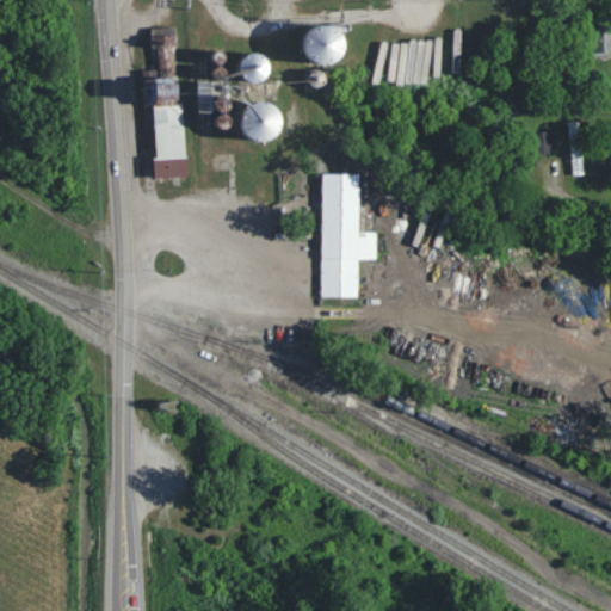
[(610,24),(605,25),(605,22),(592,24),(597,54),(610,50),(610,24)]
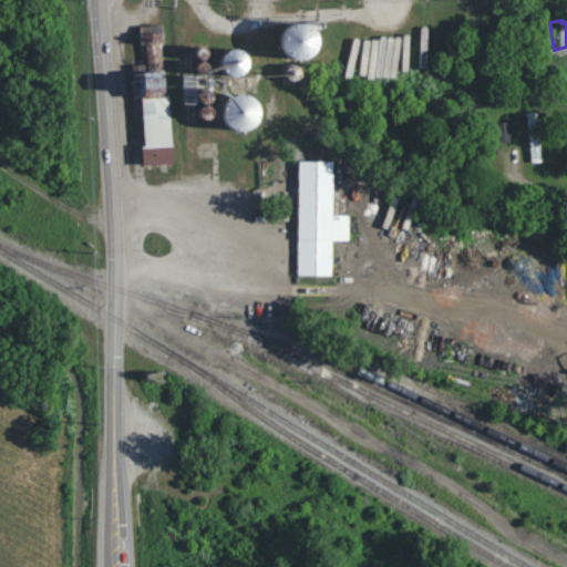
[(165,41),(164,24),(141,24),(142,59),(156,58),(155,41),(165,41)]
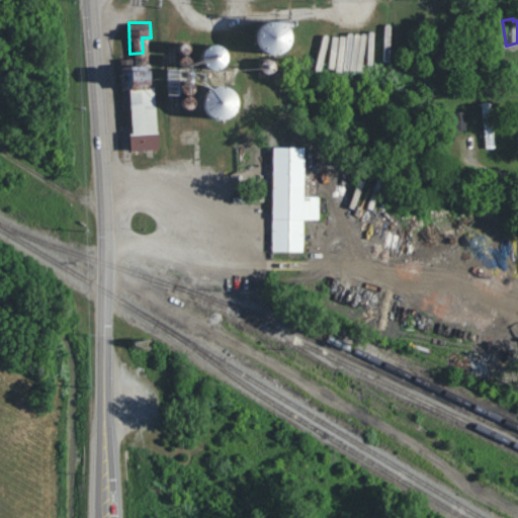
[(209,66),(233,66),(232,42),(209,42),(209,66)]
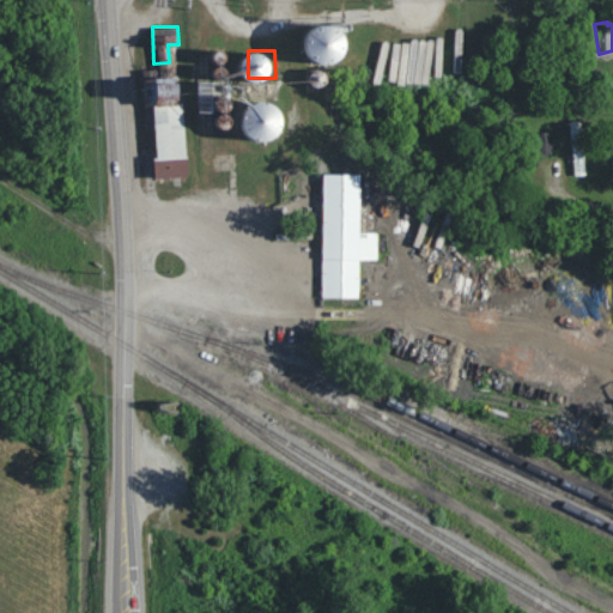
[(159,176),(189,175),(184,74),(146,77),(147,105),(156,105),(159,176)]
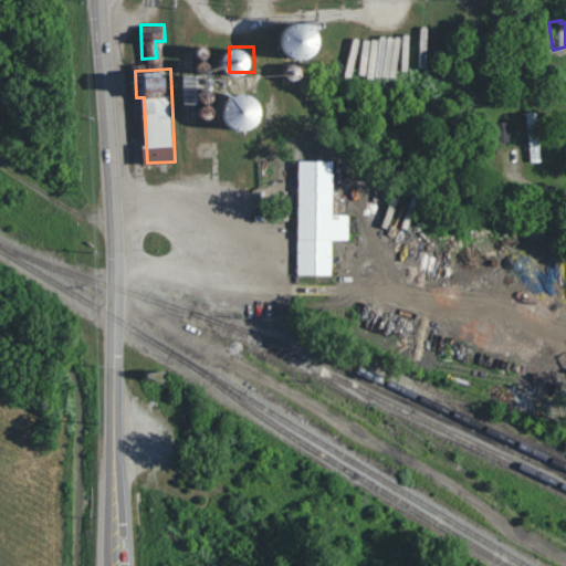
[(212,104),(212,88),(200,88),(199,73),(185,74),(186,104),(212,104)]
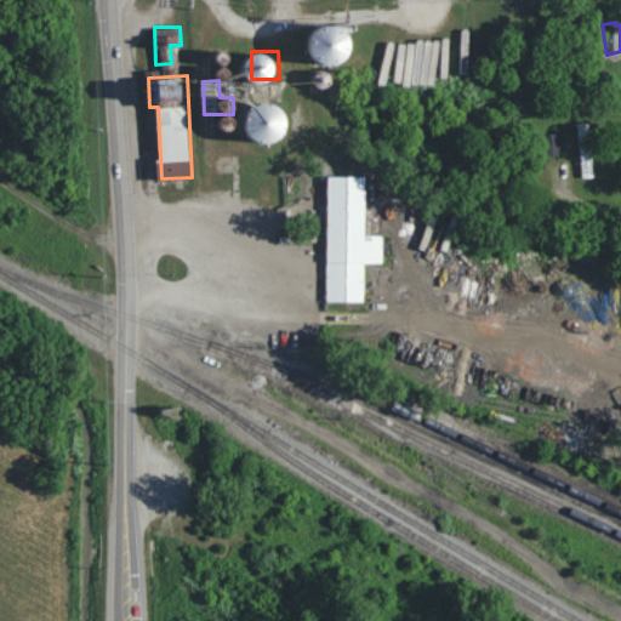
[(286,144),(296,106),(260,96),(251,126),(252,126),(251,136),(286,144)]
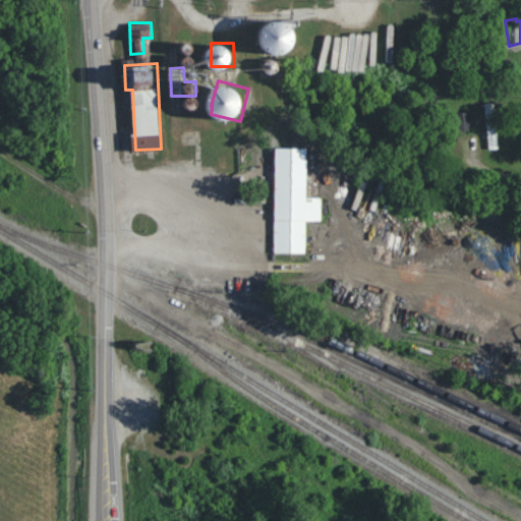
[(500,148),(494,102),(484,103),(490,150),(500,148)]
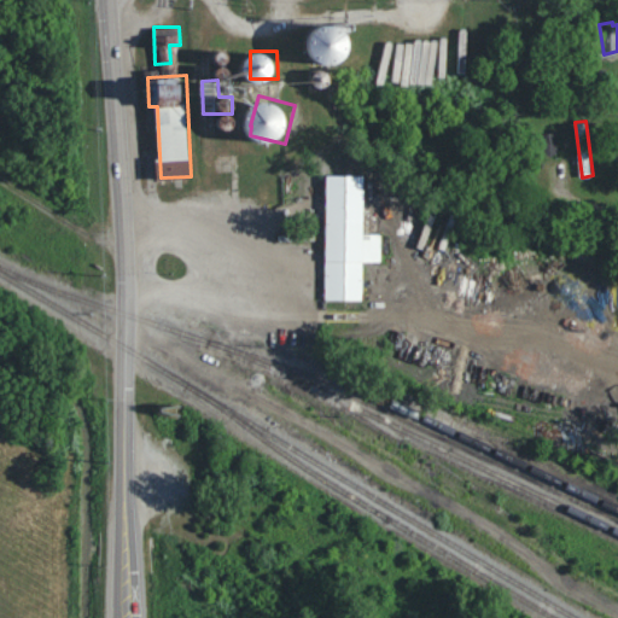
[(365,174),(327,174),(326,299),(363,299),(363,261),(382,262),(382,234),(365,234),(365,174)]
